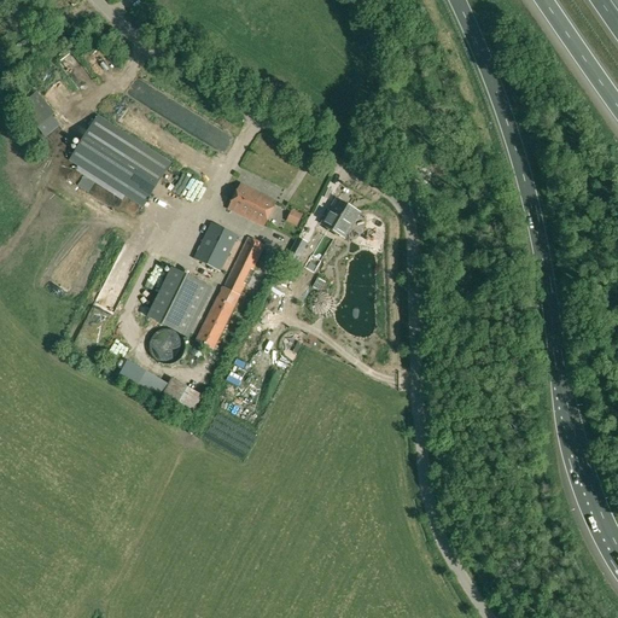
[(170,164),(98,117),(54,185),(127,231),(170,164)]
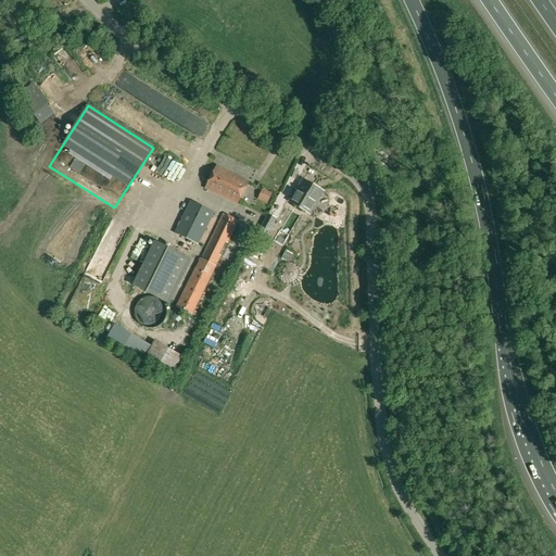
[(205,188),(237,204),(248,181),(216,166),(205,188)]
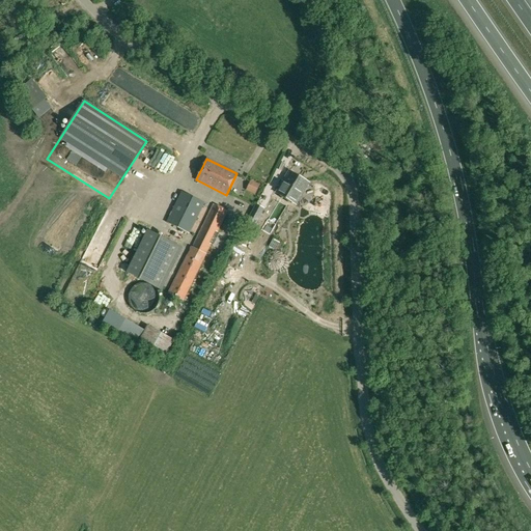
[(276,193),(296,204),(308,183),(288,171),(276,193)]
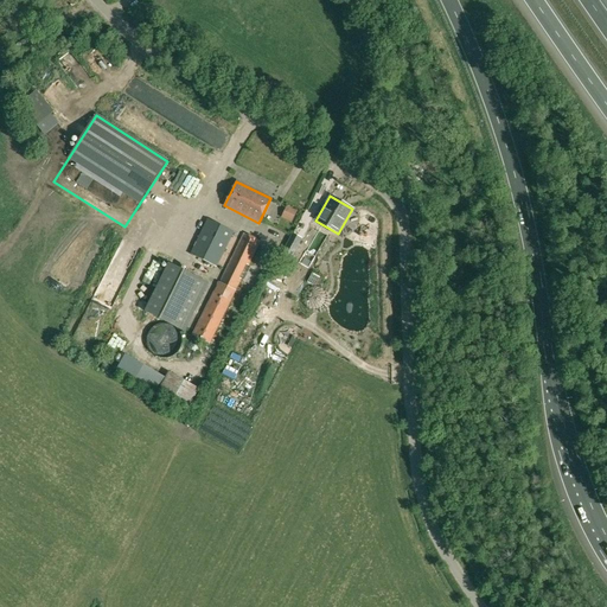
[(281,218),(292,223),(298,211),(287,206),(281,218)]
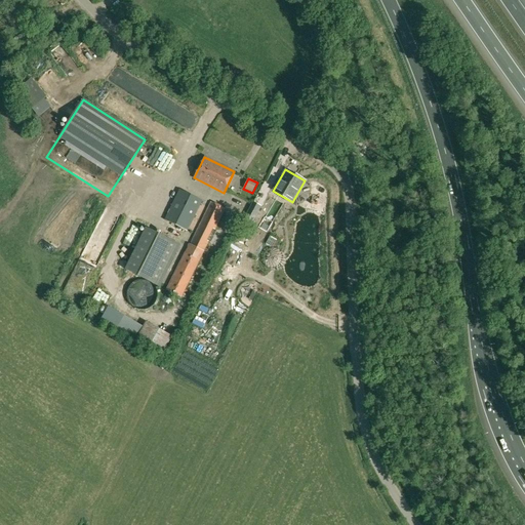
[(201,201),(179,190),(164,220),(187,231),(201,201)]
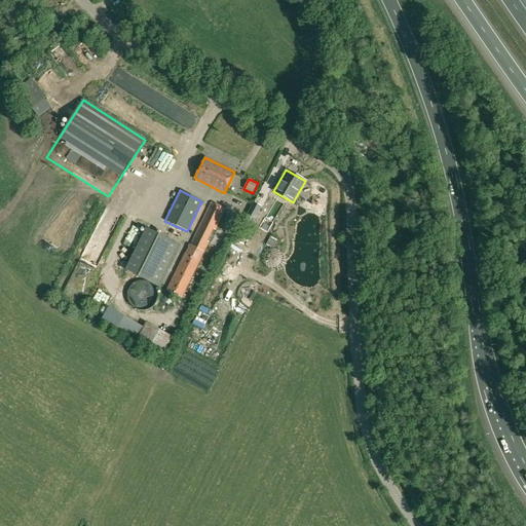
[(167,291),(181,298),(224,210),(212,203),(190,246),(190,245),(167,291)]
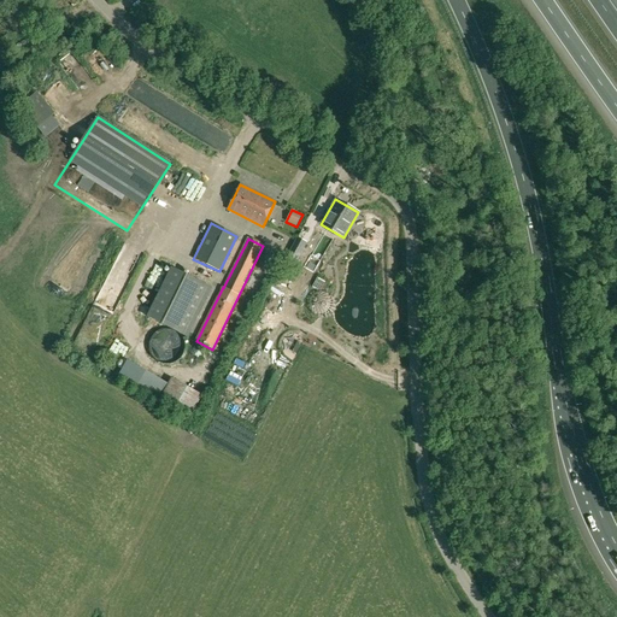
[(306,244),(298,239),(287,260),(295,264),(306,244)]
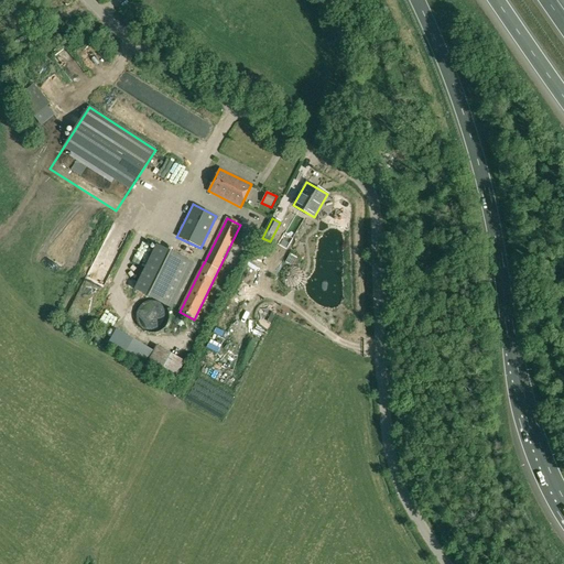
[(193,263),(158,246),(121,318),(158,336),(193,263)]
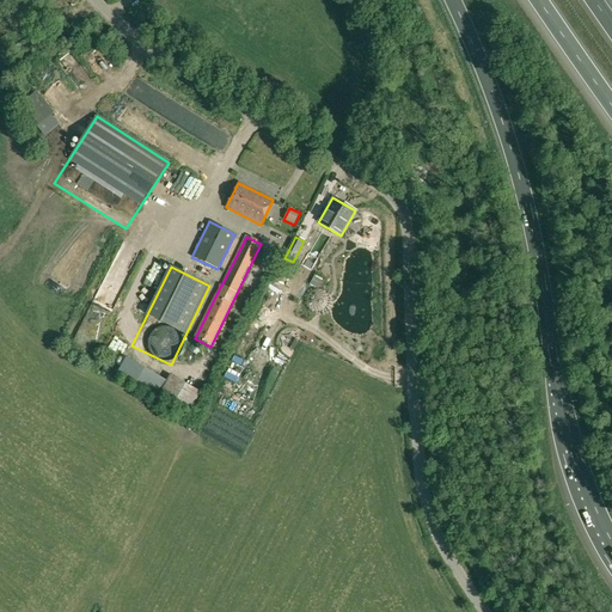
[(324,281),(314,275),(310,283),(319,289),(324,281)]
